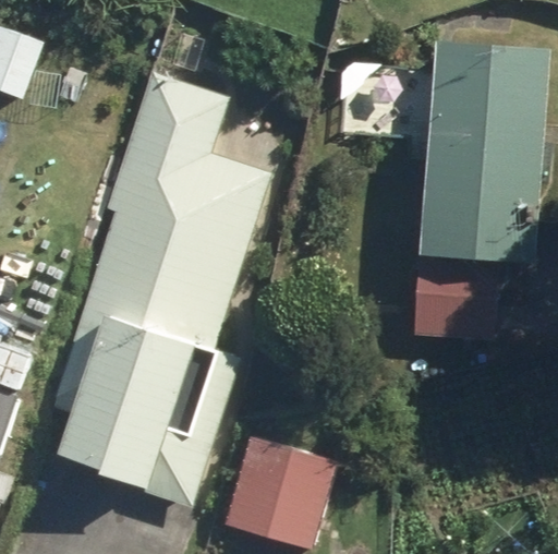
[(535,264),(547,46),(432,39),(429,74),(343,69),(340,130),(426,134),(419,256),(535,264)]
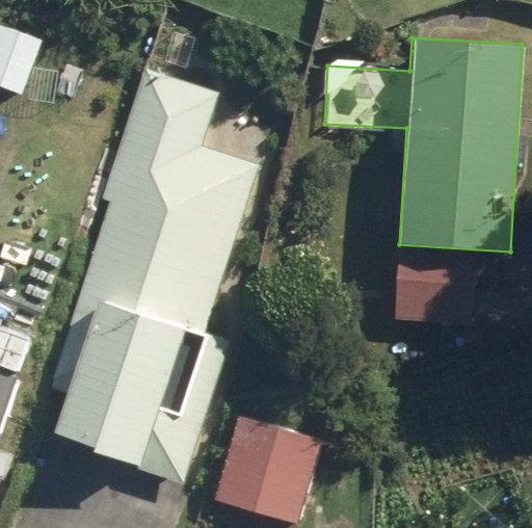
[(67,389),(49,439),(154,476),(181,486),(232,335),(205,326),(259,165),(201,143),(218,93),(143,68),(100,200),(111,203),(47,383),(67,389)]
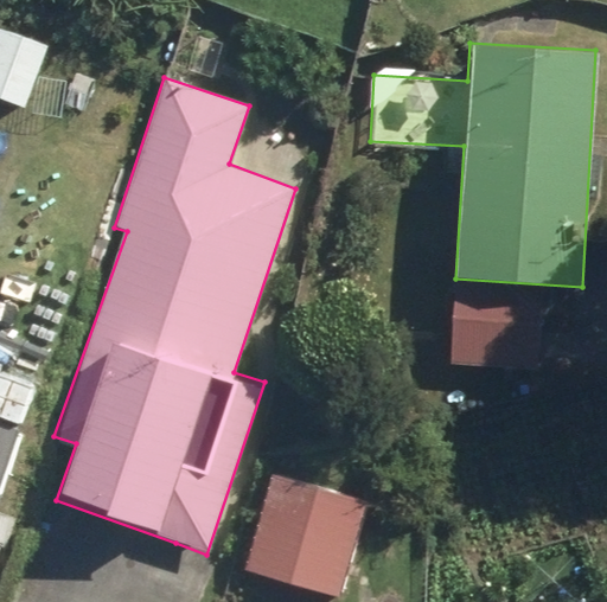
[(446,294),(445,364),(536,366),(537,295),(446,294)]
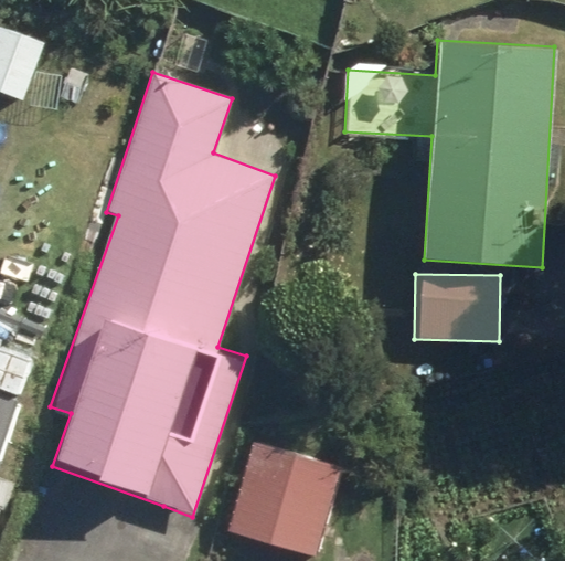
[(0,454),(34,361),(0,348),(0,454)]
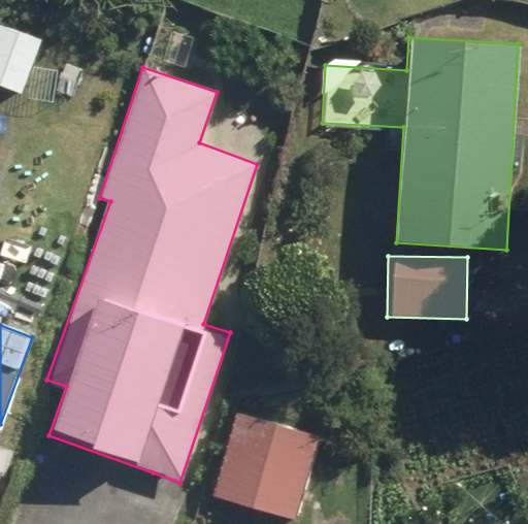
[(320,432),(238,410),(215,498),(295,520),(320,432)]
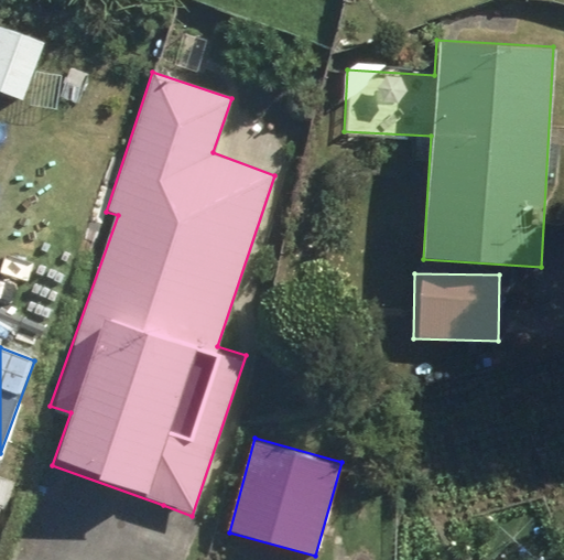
All buildings are outlined.
